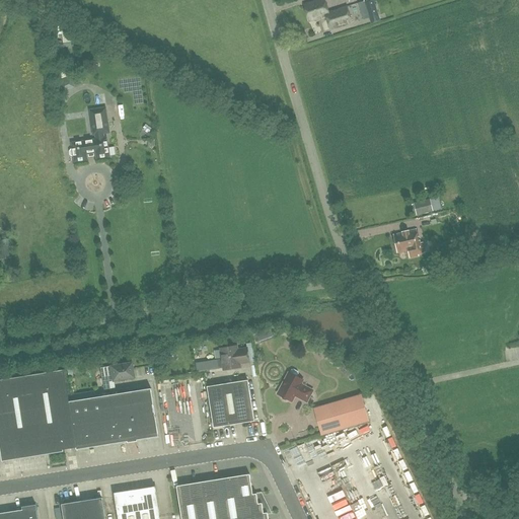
[(328,12),(323,0),(317,0),(304,4),(309,21),(325,16),(330,29),(352,22),(347,6),(328,12)]
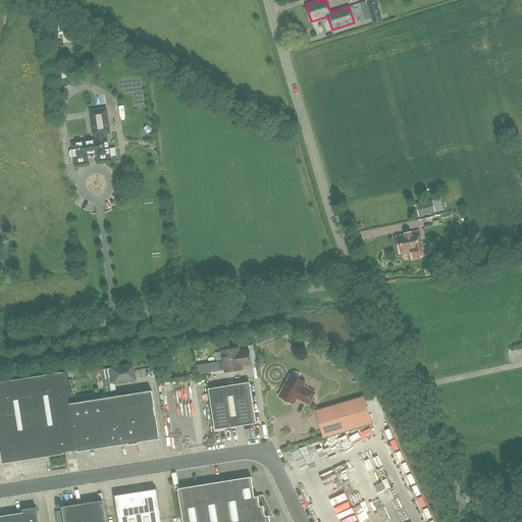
[(369,0),(366,1),(371,18),(380,15),(375,0),(369,0)]
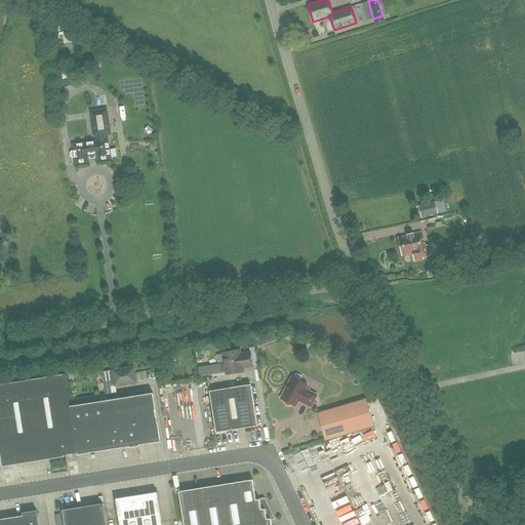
[(55,38),(63,38),(62,25),(54,26),(55,38)]
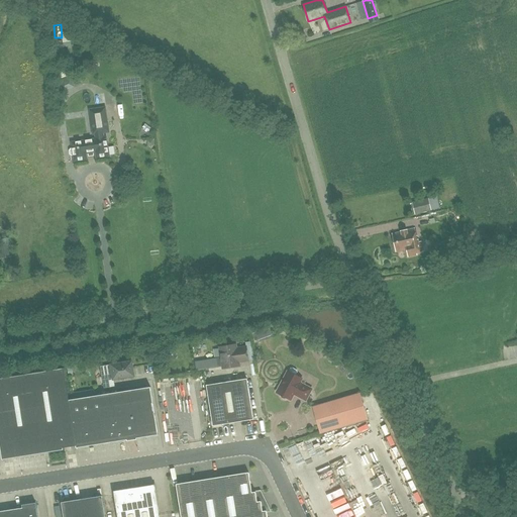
[(74,39),(73,29),(63,29),(63,39),(74,39)]
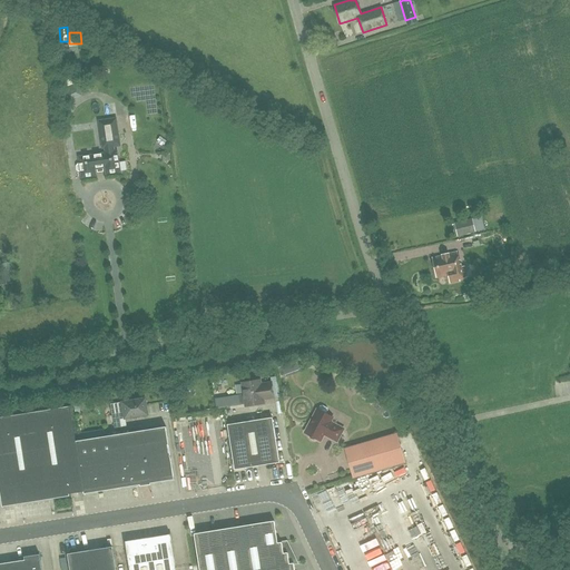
[(69,67),(57,72),(64,86),(75,81),(69,67)]
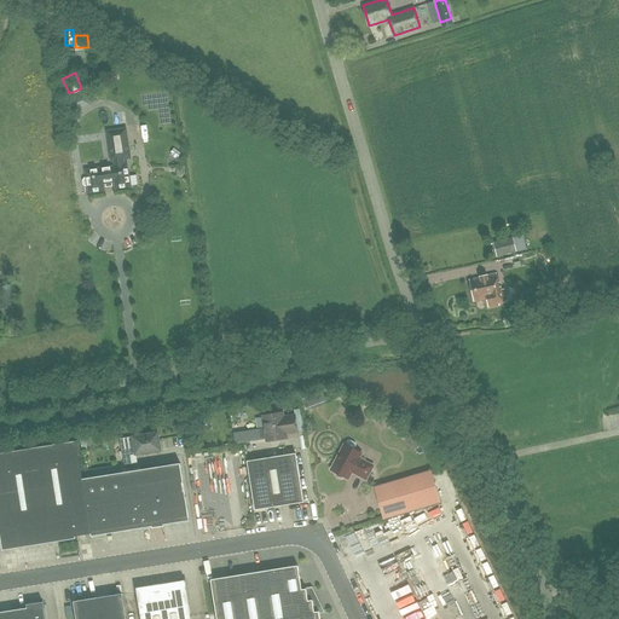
[(92,102),(87,88),(82,91),(87,104),(92,102)]
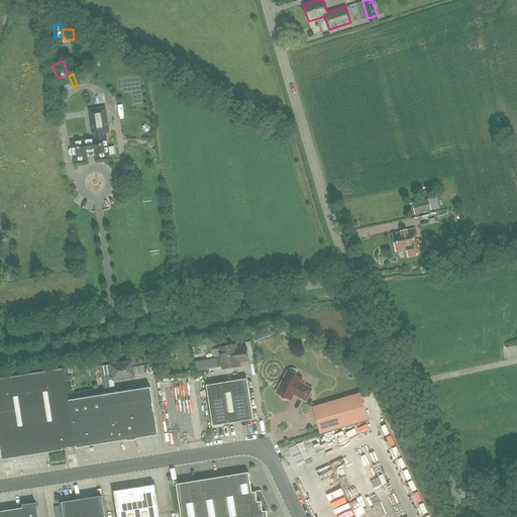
[(59,80),(55,81),(54,82),(56,85),(59,93),(63,91),(59,80)]
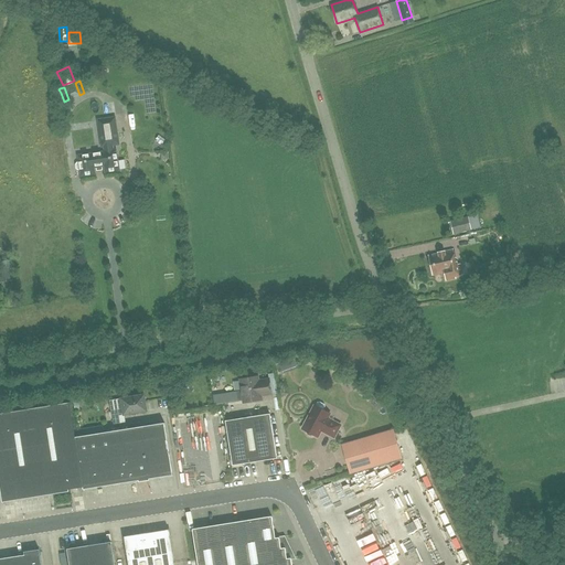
[(134,120),(132,114),(119,116),(120,123),(134,120)]
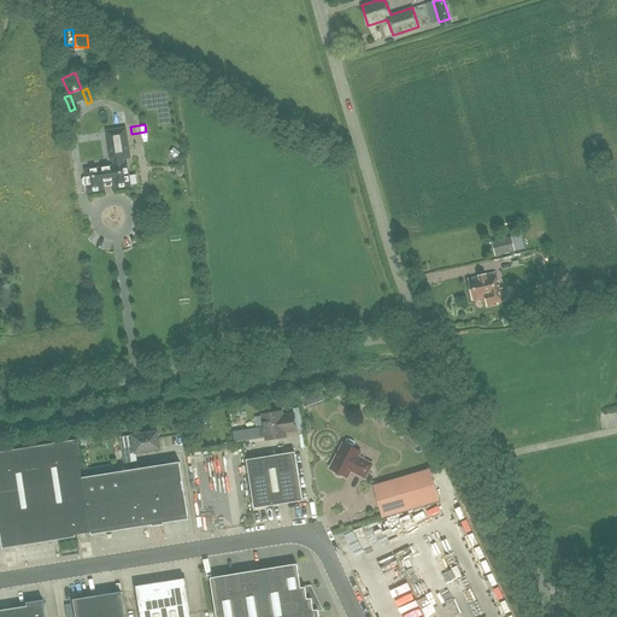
[(84,178),(83,180),(83,184),(86,186),(87,186),(88,193),(104,191),(103,183),(113,182),(115,189),(130,187),(130,186),(137,184),(136,175),(129,176),(127,164),(124,164),(124,159),(130,158),(125,128),(106,131),(111,160),(112,160),(113,165),(86,170),(86,177),(84,178)]
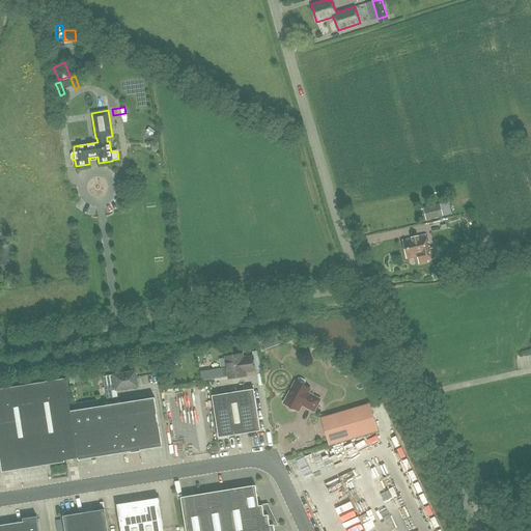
[(115,126),(127,122),(124,116),(114,119),(115,126)]
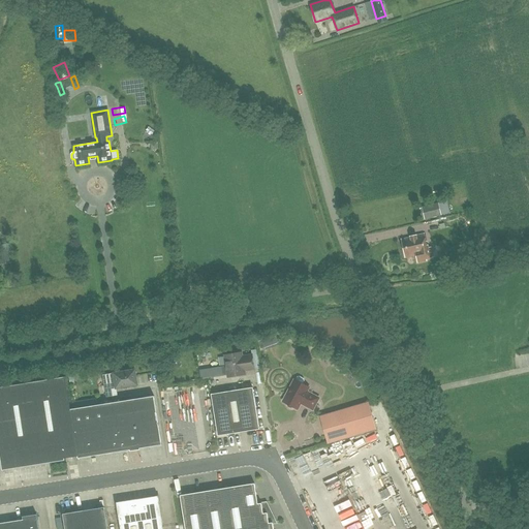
[(155,131),(149,127),(146,130),(147,131),(147,132),(150,135),(151,134),(152,135),(155,131)]
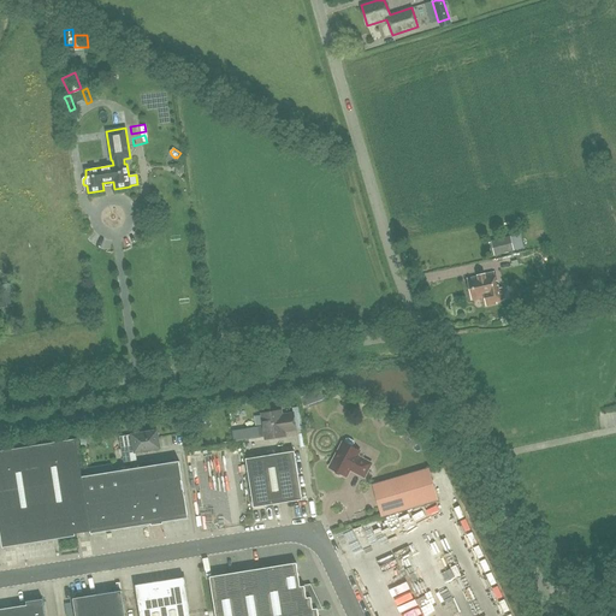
[(491,241),(495,255),(514,250),(510,237),(491,241)]
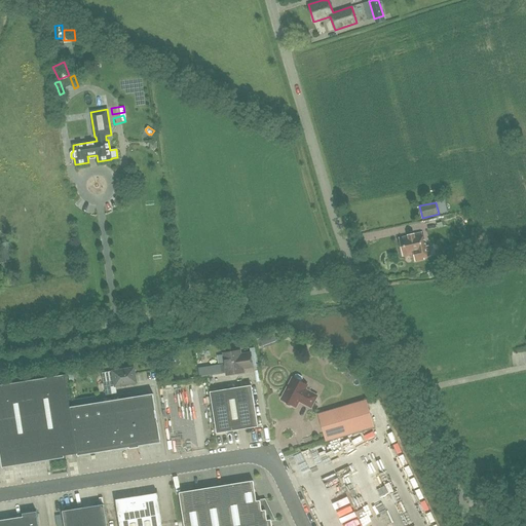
[(424,247),(421,232),(408,235),(408,236),(400,238),(403,255),(408,254),(408,255),(414,254),(415,261),(424,259),(423,258),(430,256),(428,247),(424,247)]
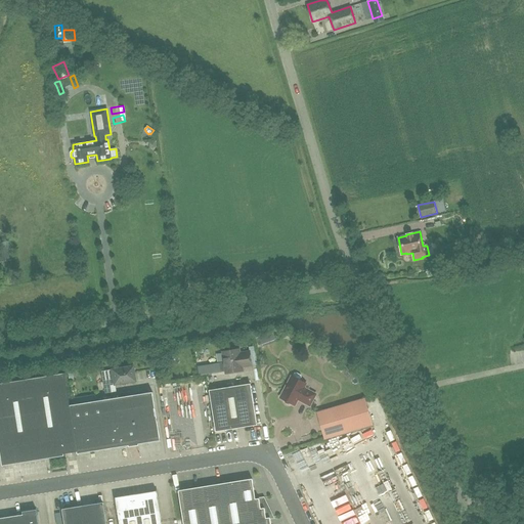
[(0,262),(12,260),(8,242),(0,243),(0,262)]
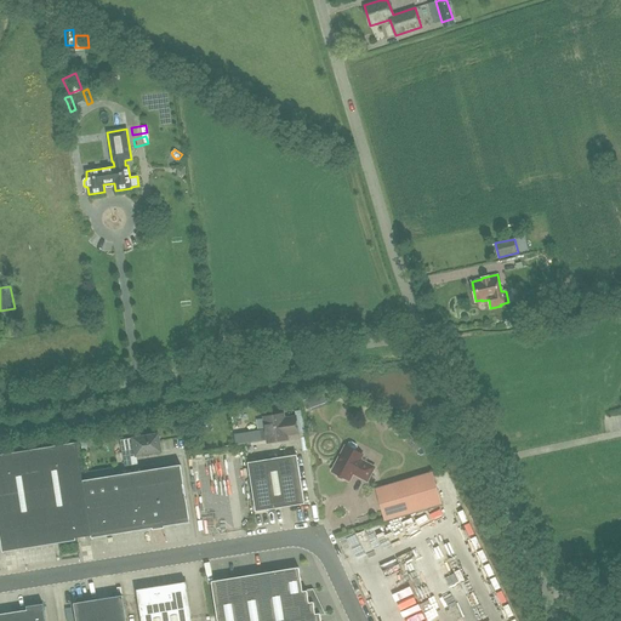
[(559,303),(559,300),(558,292),(542,295),(543,302),(545,306),(559,303)]
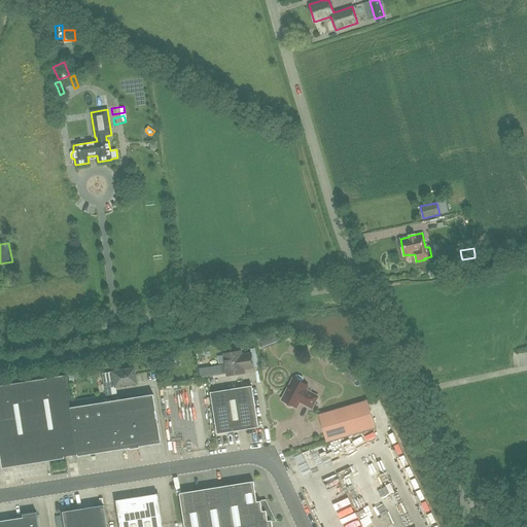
[(224,354),(227,376),(244,373),(243,369),(253,366),(251,354),(241,356),(241,351),(224,354)]
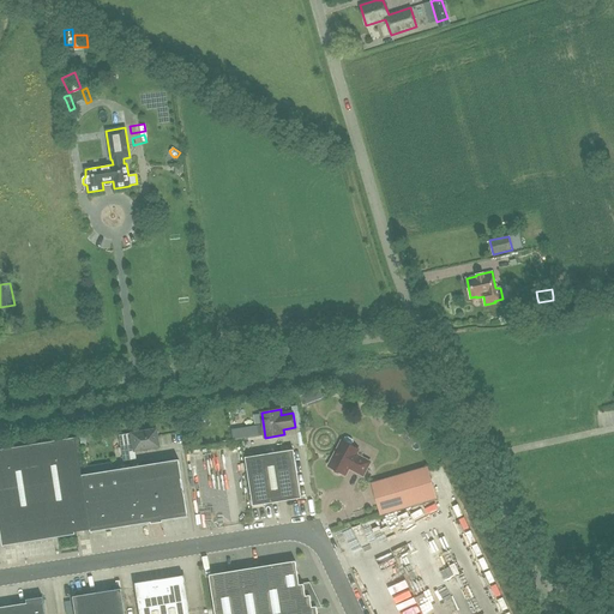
[(130,429),(120,431),(121,443),(131,441),(130,429)]
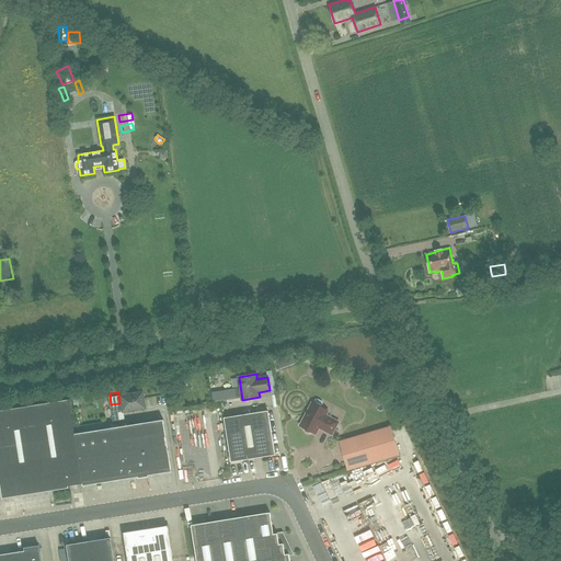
[(123,410),(123,412),(146,408),(144,392),(121,396),(122,405),(111,408),(113,421),(119,420),(118,411),(123,410)]
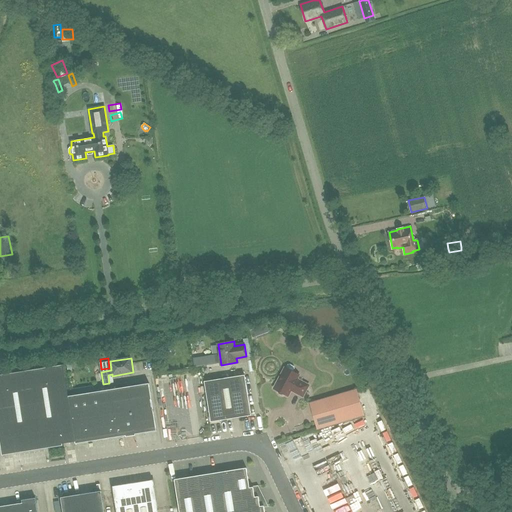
[(286,368),(285,367),(274,388),(277,390),(277,391),(278,392),(278,393),(279,394),(280,394),(280,395),(281,395),(282,395),(283,395),(285,394),(288,396),(291,390),(303,397),(309,385),(297,379),(300,375),(293,372),(295,368),(294,366),(289,364),(287,365),(286,368)]
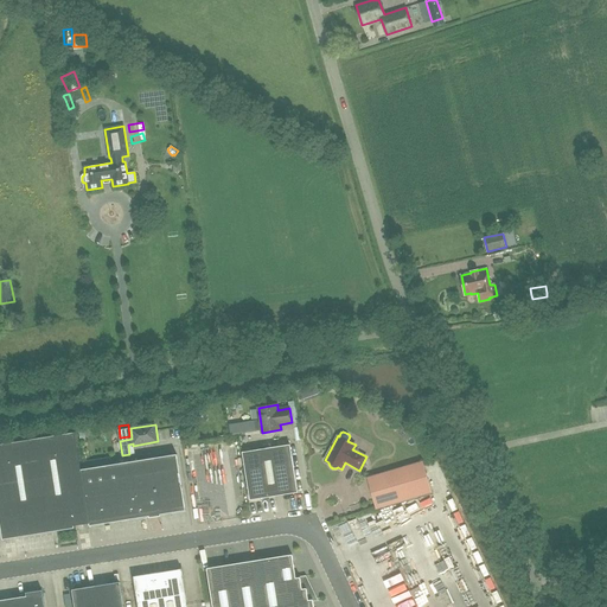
[(161,516),(161,515),(186,511),(177,454),(81,470),(75,433),(0,443),(0,524),(2,540),(74,529),(74,526),(90,524),(90,525),(149,516),(149,518),(161,516)]
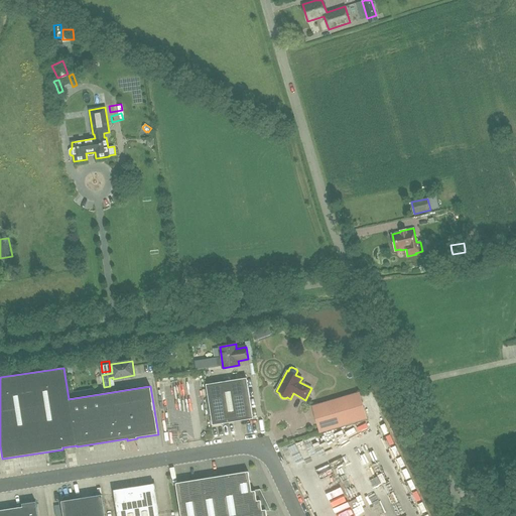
[(206,384),(213,425),(253,418),(247,378),(206,384)]
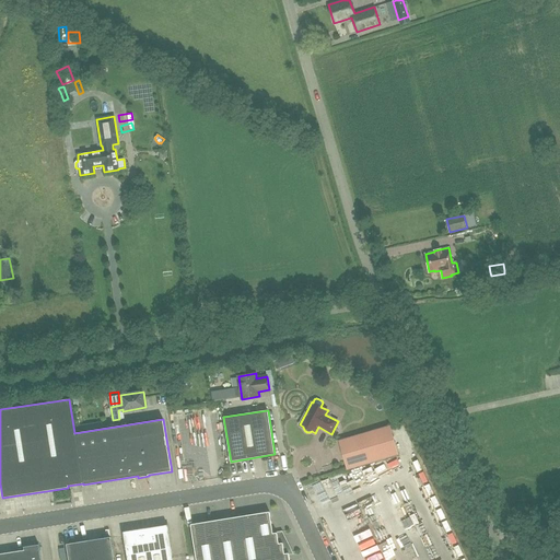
[(391,427),(339,442),(347,468),(398,453),(391,427)]
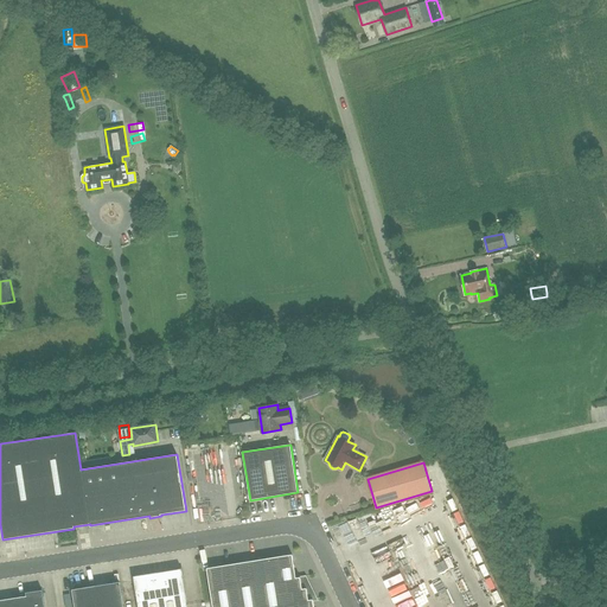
[(346,519),(352,532),(371,524),(365,511),(346,519)]
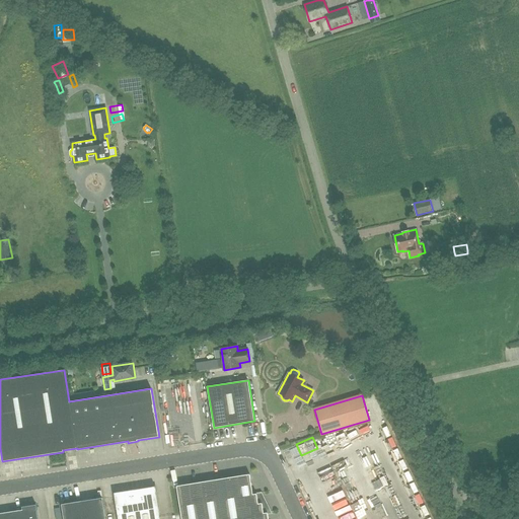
[(294,443),(287,447),(294,459),(301,455),(294,443)]
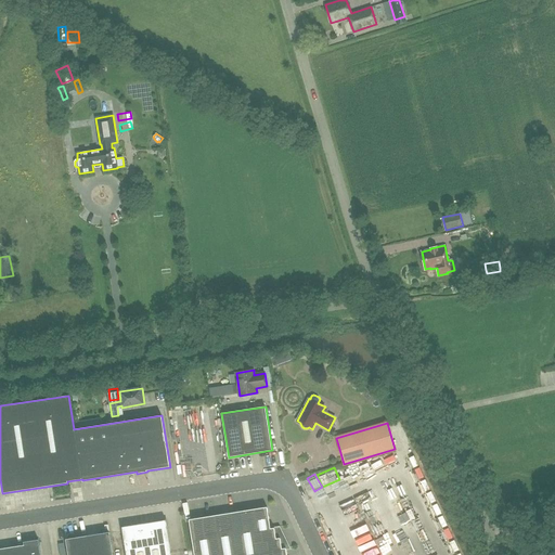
[(424,489),(418,491),(425,505),(430,503),(424,489)]
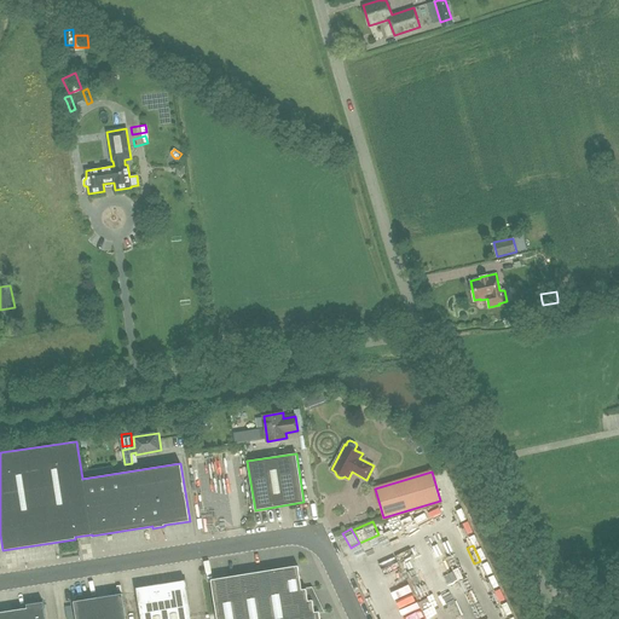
[(443,618),(428,577),(421,579),(415,560),(398,566),(403,578),(398,579),(410,613),(429,606),(434,618),(443,618)]
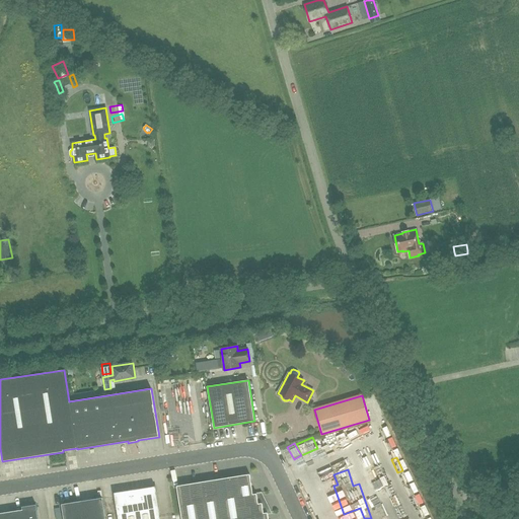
[(256,494),(253,495),(250,474),(176,486),(181,518),(268,518),(268,513),(264,513),(263,503),(258,504),(256,494)]
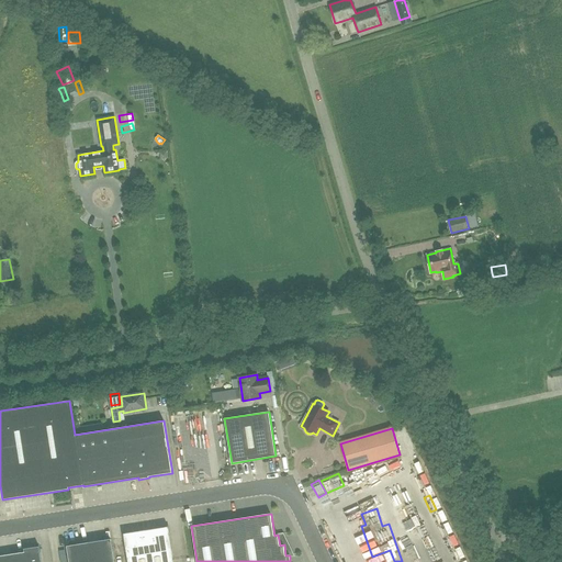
[(335,531),(341,528),(335,515),(328,518),(335,531)]
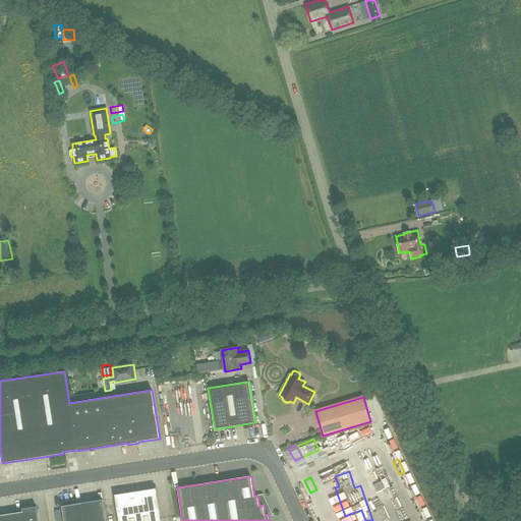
[(118,520),(161,520),(156,488),(115,495),(118,520)]
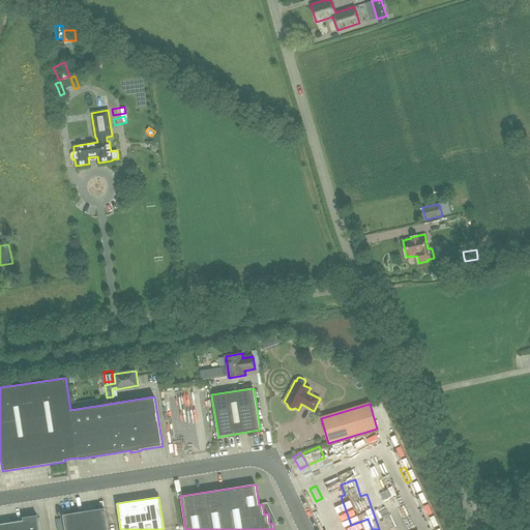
[(108,529),(105,508),(63,514),(65,529),(108,529)]
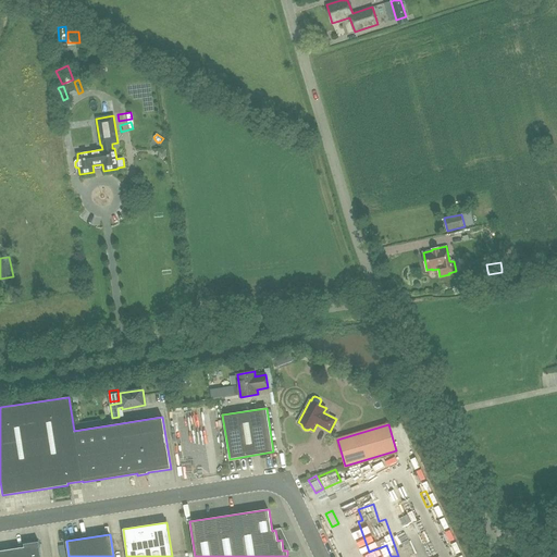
[(0,556),(40,556),(39,542),(24,544),(25,547),(0,551),(0,556)]
